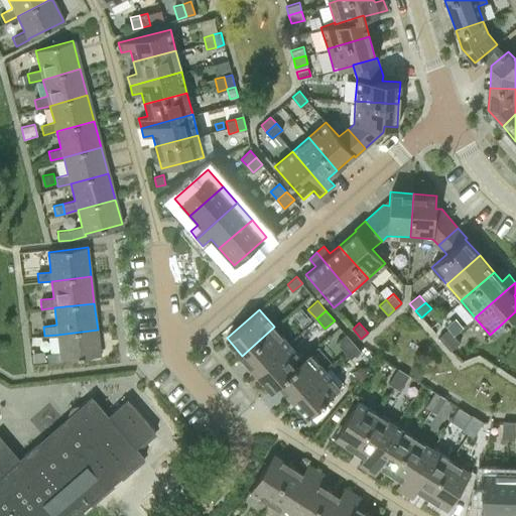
[(256,372),(288,343),(274,327),(242,356),(256,372)]
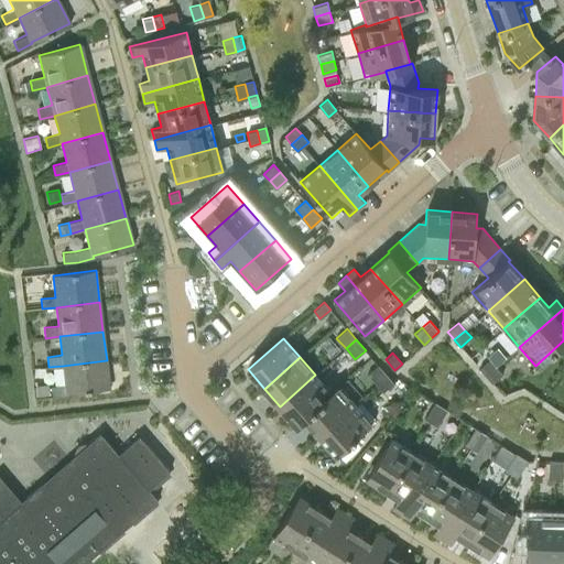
[(486,376),(497,366),(489,359),(479,368),(486,376)]
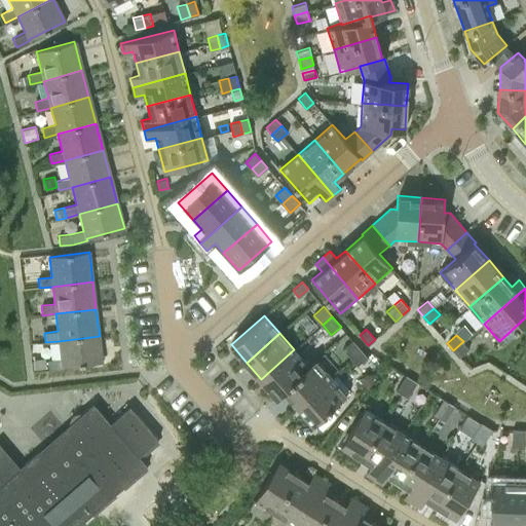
[(63,366),(102,362),(100,336),(59,341),(61,359),(47,360),(48,370),(63,368),(63,366)]
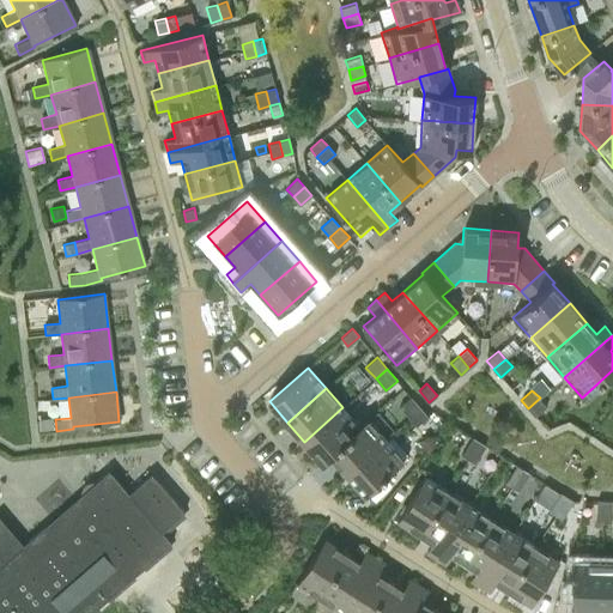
[(408,417),(419,406),(411,396),(399,406),(408,417)]
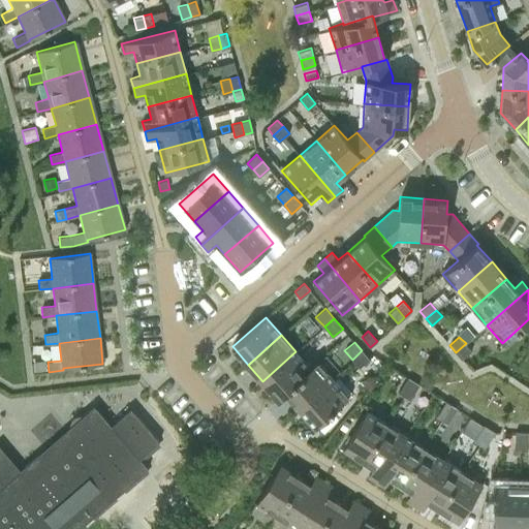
[(461,360),(471,350),(466,343),(456,352),(461,360)]
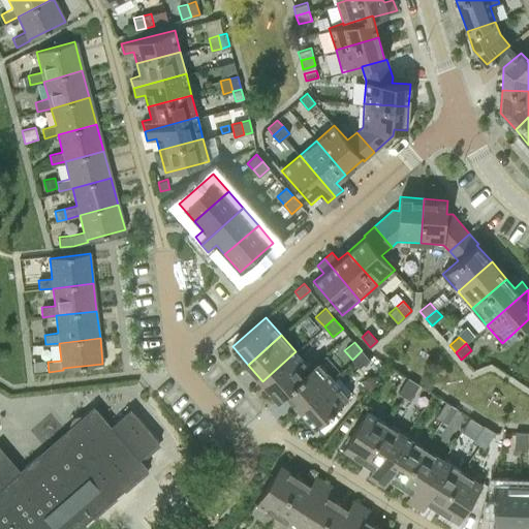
[(369,359),(362,350),(352,360),(359,368),(369,359)]
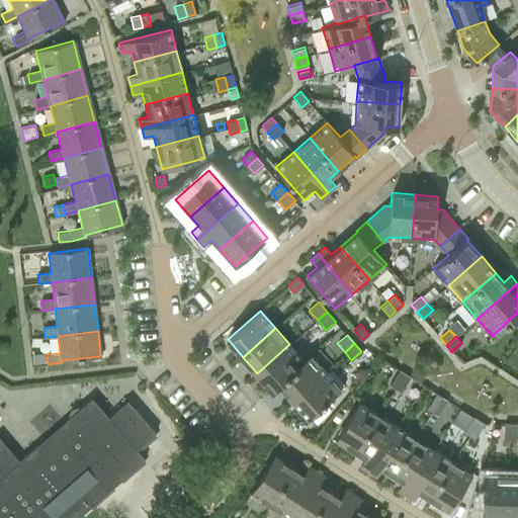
[(305,361),(304,360),(289,344),(257,373),(272,391),(279,384),(278,383),(305,361)]
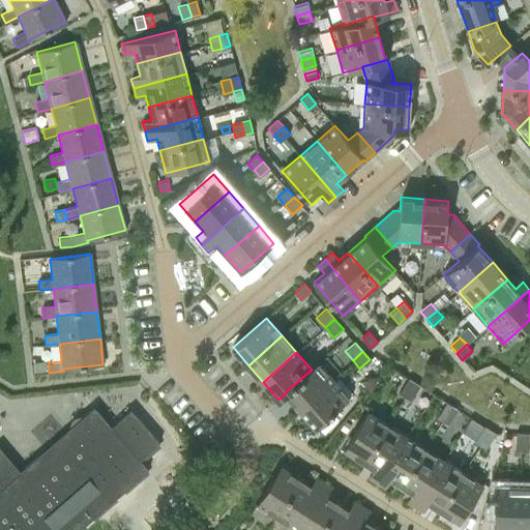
[(47,371),(46,360),(34,362),(35,372),(47,371)]
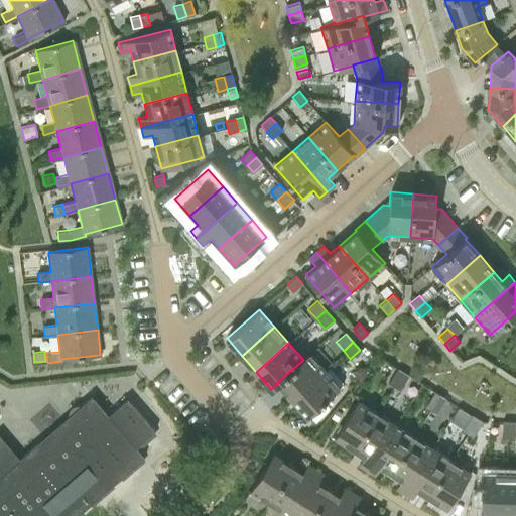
[(291,398),(325,369),(309,352),(302,359),(303,360),(277,382),(278,383),(291,398)]
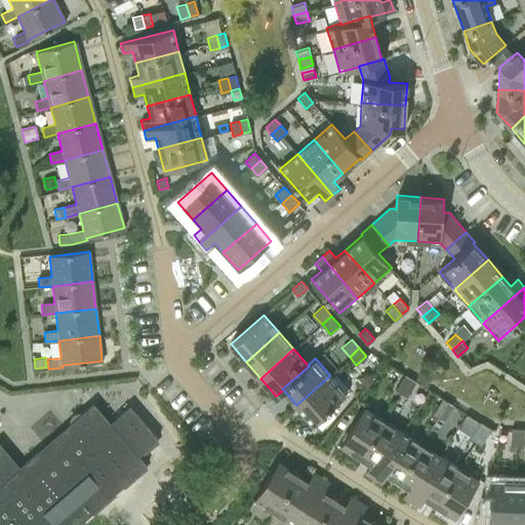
[(360,379),(366,388),(374,380),(367,372),(360,379)]
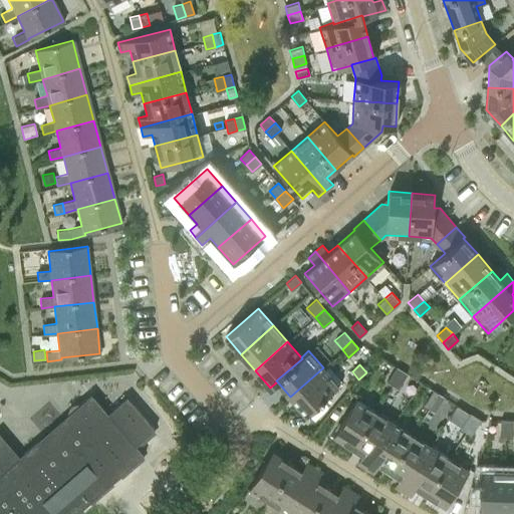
[(403,380),(407,373),(397,366),(392,373),(403,380)]
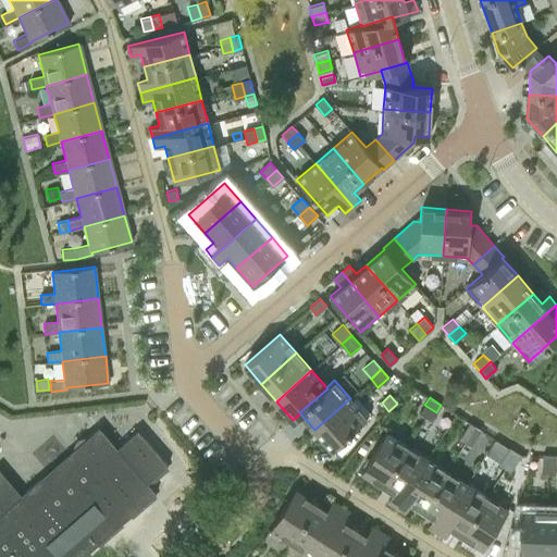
[(331,448),(367,417),(350,398),(314,430),(331,448)]
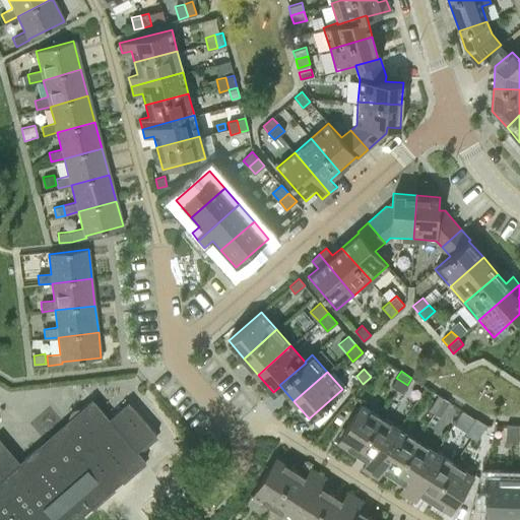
[(402,392),(407,385),(396,378),(391,386),(402,392)]
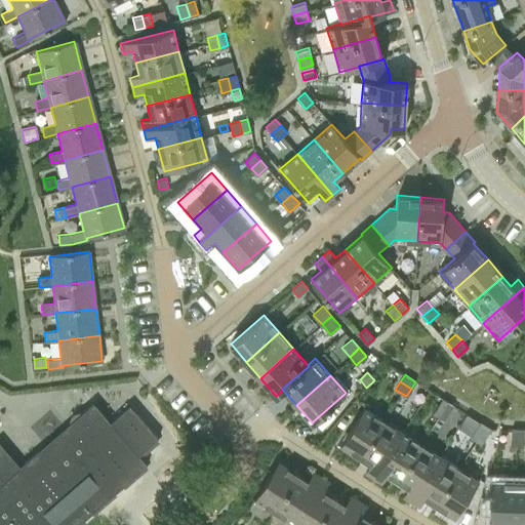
[(448,412),(453,405),(442,398),(438,405),(448,412)]
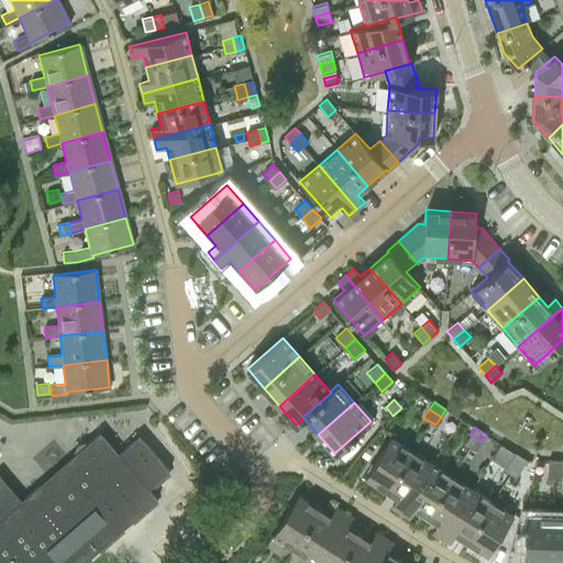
[(0,562),(80,562),(87,556),(89,559),(98,551),(96,549),(101,544),(121,527),(123,530),(131,522),(130,520),(154,498),(156,500),(157,499),(147,487),(167,471),(168,472),(169,471),(139,435),(118,454),(112,448),(110,445),(99,433),(72,457),(73,460),(42,487),(40,485),(22,500),(0,475),(0,562)]
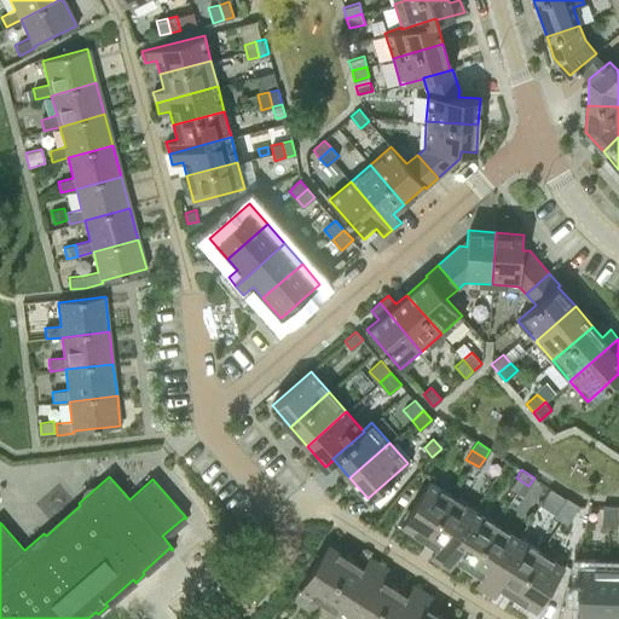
[(524,496),(528,486),(516,478),(510,487),(524,496)]
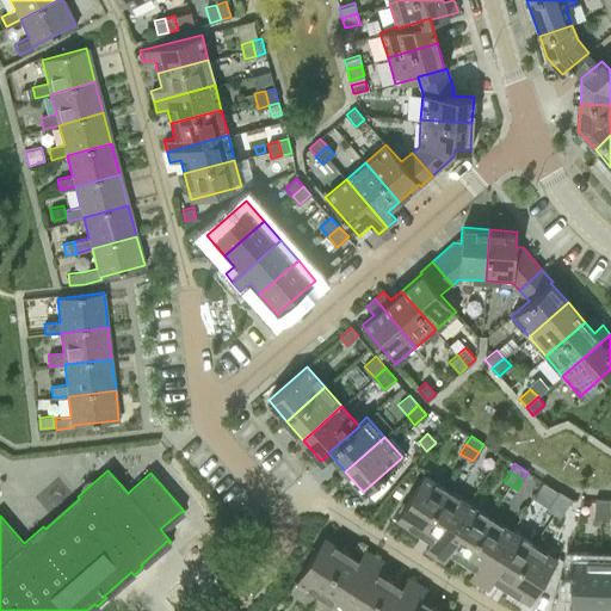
[(419,532),(446,488),(424,474),(396,518),(419,532)]
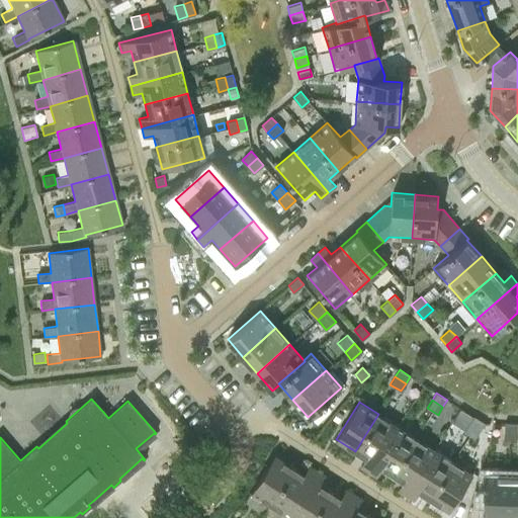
[(368,471),(397,426),(378,414),(355,451),(365,458),(360,466),(368,471)]
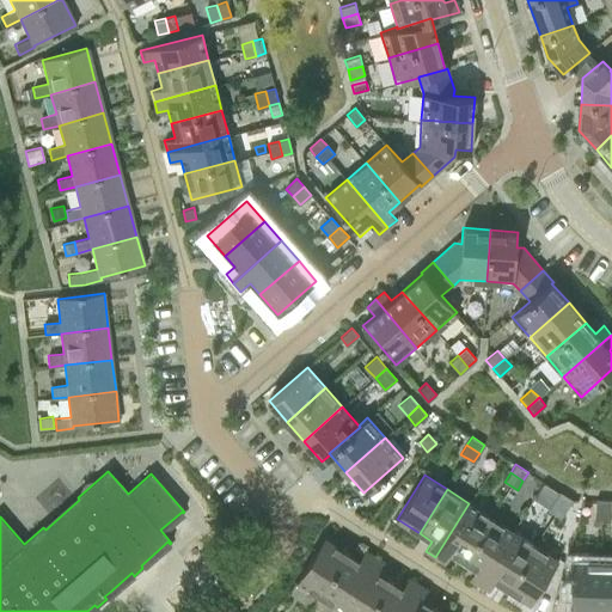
[(516,494),(509,490),(506,497),(512,501),(516,494)]
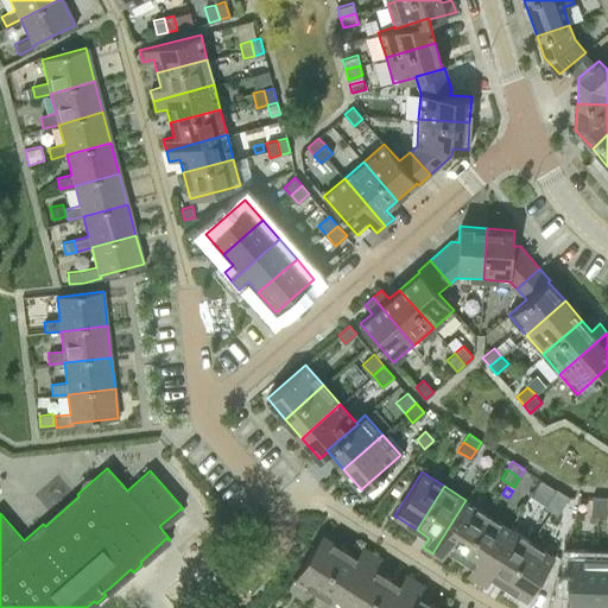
[(563,505),(569,496),(556,488),(550,498),(563,505)]
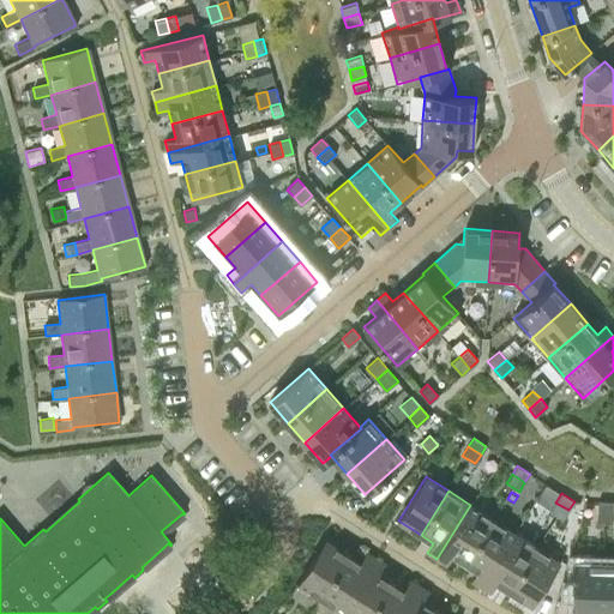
[(613,523),(613,501),(599,500),(596,522),(613,523)]
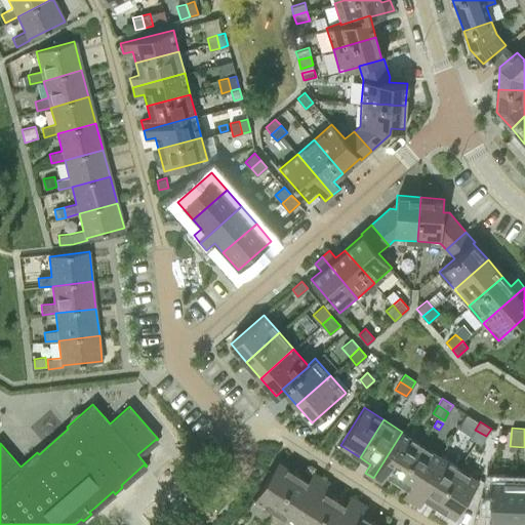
[(481,444),(486,436),(475,430),(470,437),(481,444)]
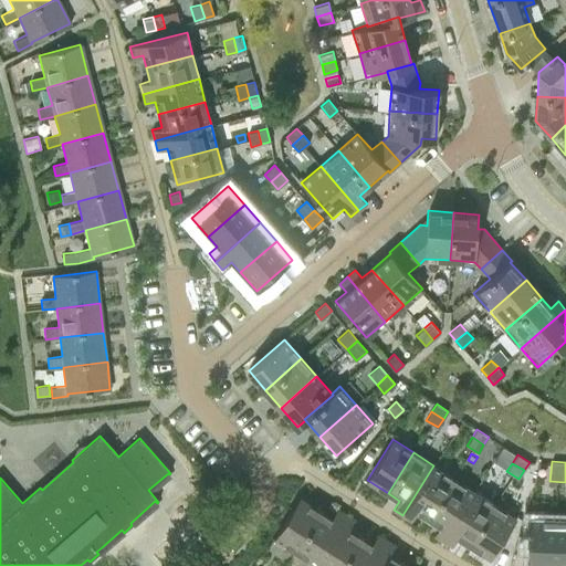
[(428,519),(454,478),(433,465),(402,515),(411,521),(417,512),(428,519)]
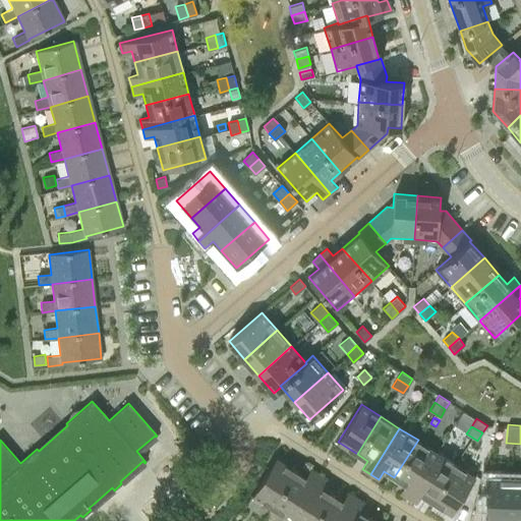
[(408,498),(437,452),(418,440),(394,477),(405,484),(400,493),(408,498)]
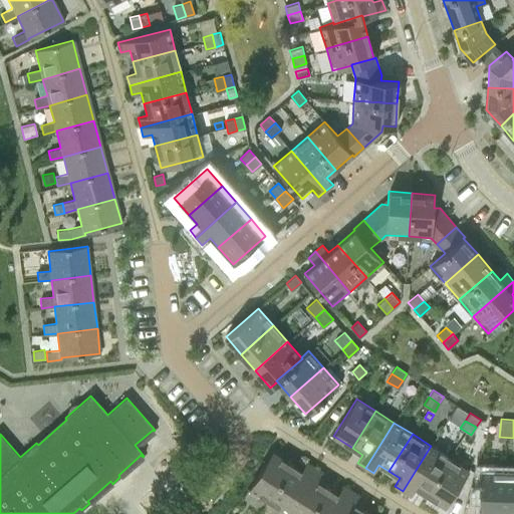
[(426,494),(449,458),(431,446),(403,491),(411,496),(416,488),(426,494)]
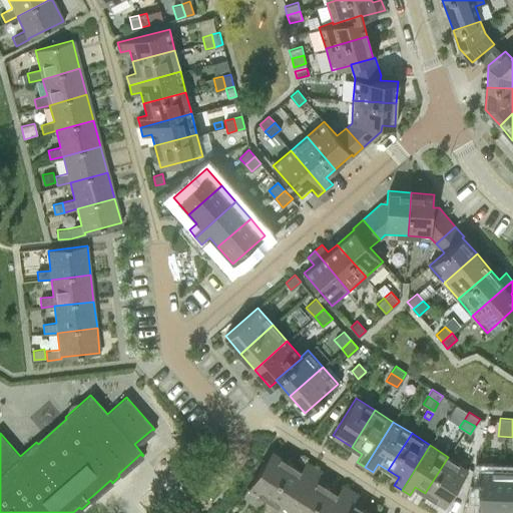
[(267,499),(290,462),(272,450),(248,487),(267,499)]
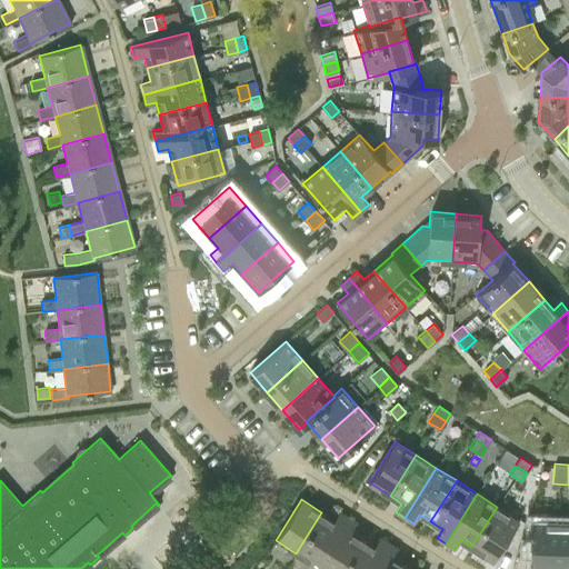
[(492,560),(518,520),(497,507),(471,547),(492,560)]
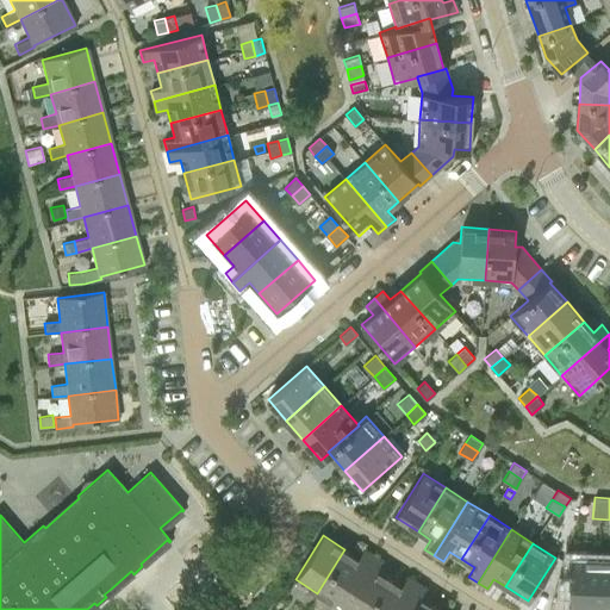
[(340,608),(373,554),(363,548),(358,558),(344,549),(317,593),(340,608)]
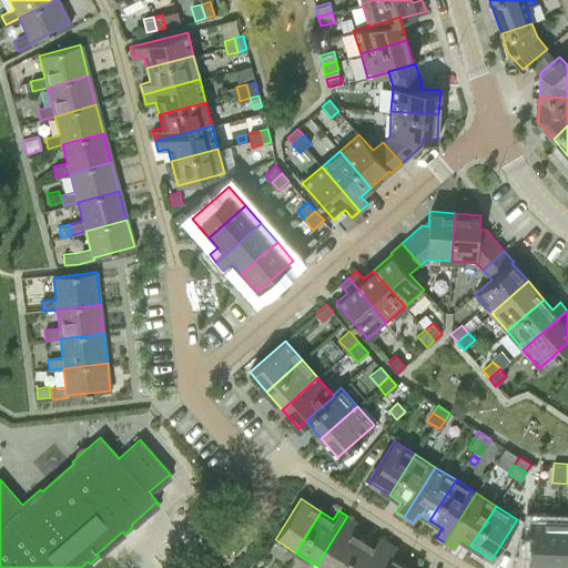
[(356,521),(347,516),(316,566),(320,567),(343,567),(362,537),(351,530),(356,521)]
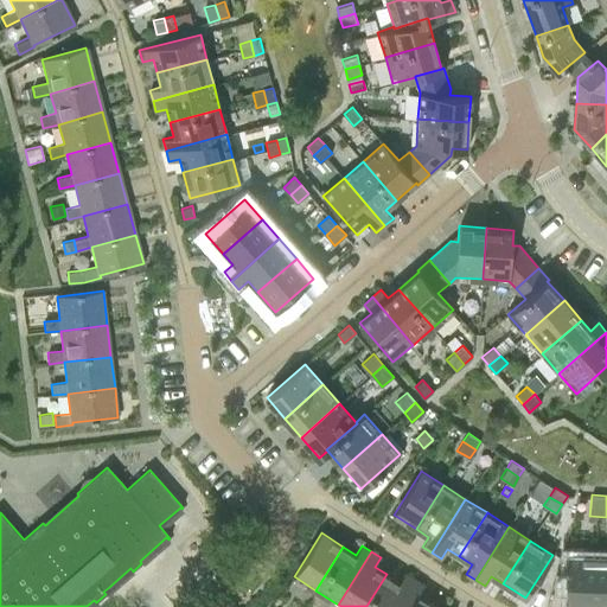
[(593,606),(595,557),(569,556),(567,606),(593,606)]
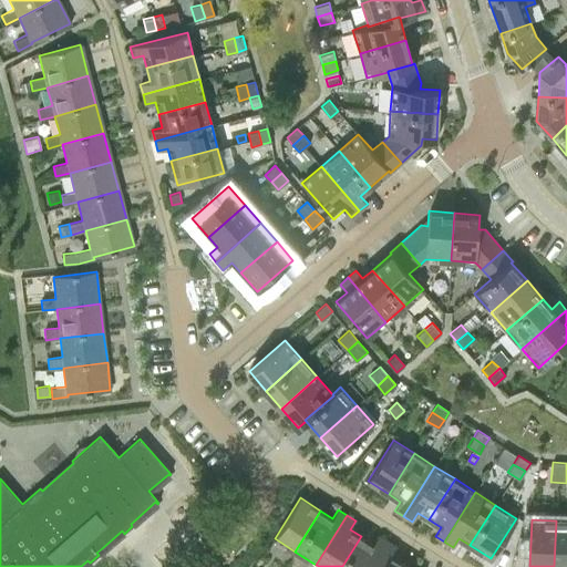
[(566,566),(566,519),(557,521),(556,521),(554,566),(566,566)]
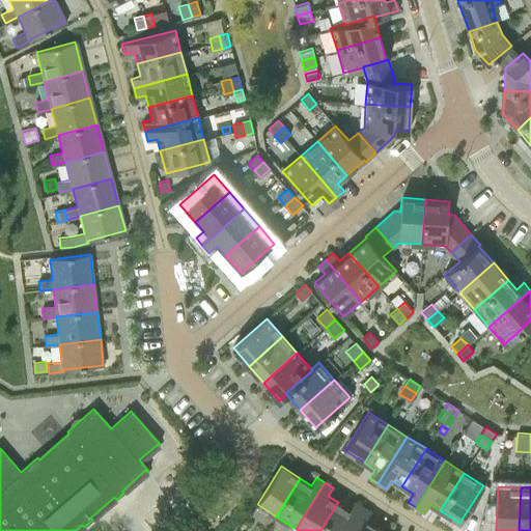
[(347,530),(363,506),(355,501),(350,509),(338,502),(320,530),(347,530)]
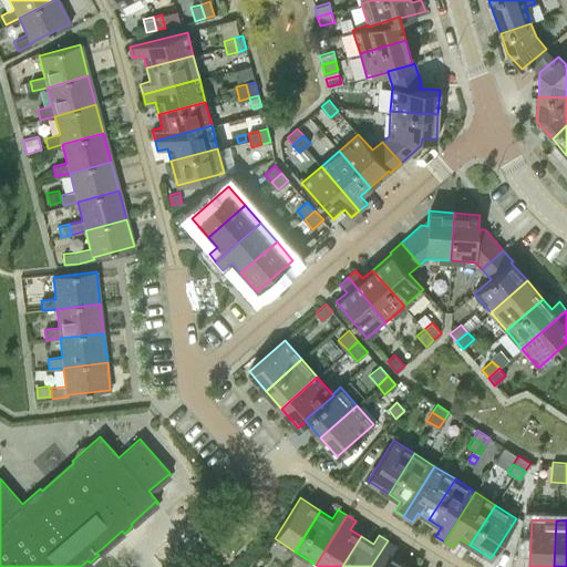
[(391,555),(397,546),(388,540),(371,566),(400,566),(403,563),(391,555)]
